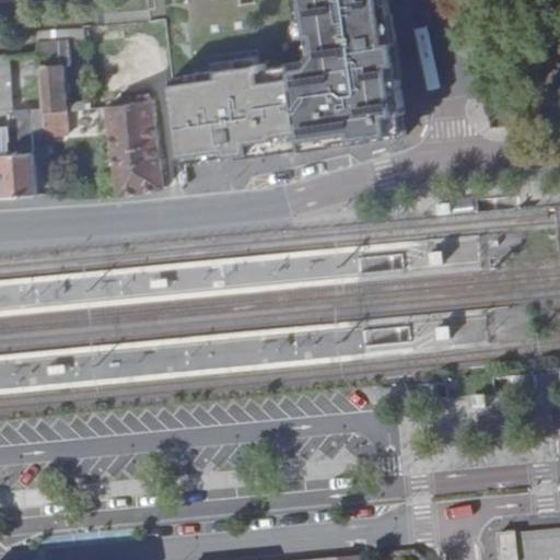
[(312,60),(170,80),(181,162),(241,153),(241,156),(303,147),(303,149),(405,133),(401,112),(405,112),(387,0),(310,0),(318,51),(312,60)]
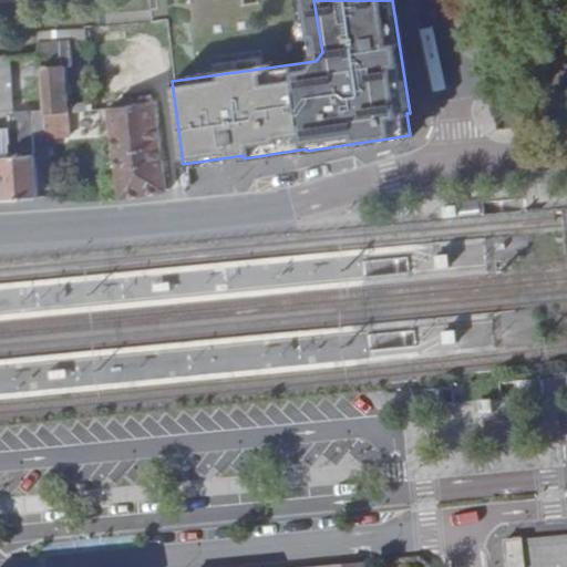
[(62,57),(39,58),(44,123),(68,122),(62,57)]
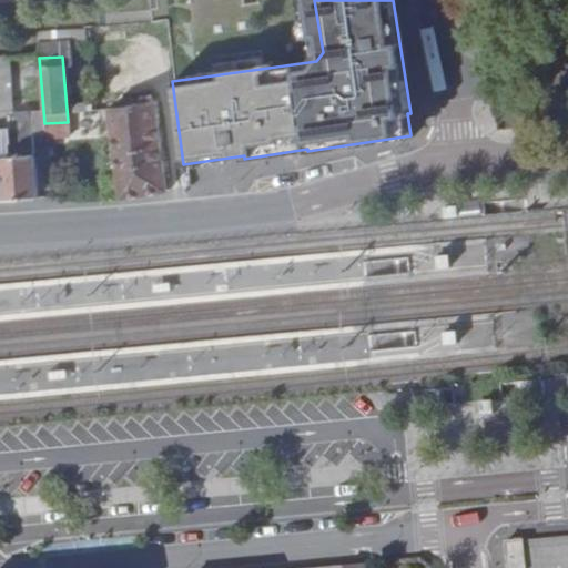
[(107,110),(120,196),(166,190),(165,188),(152,102),(107,110)]
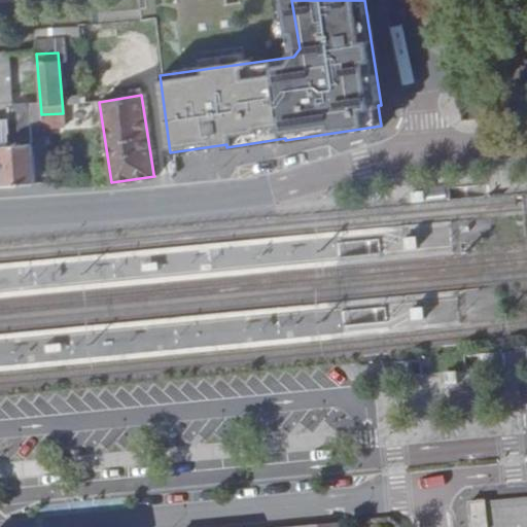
[(9,147),(2,147),(5,187),(34,184),(30,132),(8,134),(9,147)]
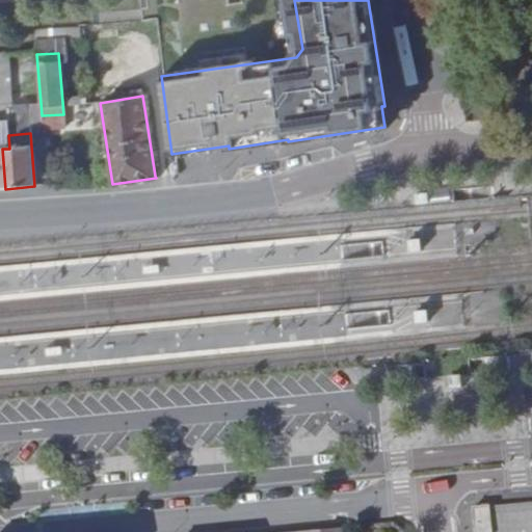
[(531,531),(531,504),(477,509),(478,531),(531,531)]
